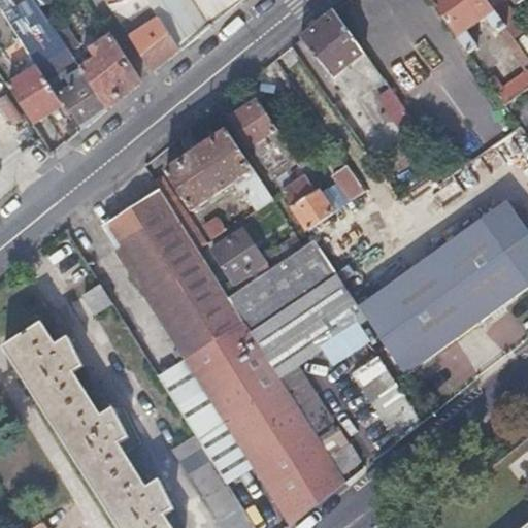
[(182,51),(149,0),(105,0),(155,73),(182,51)]
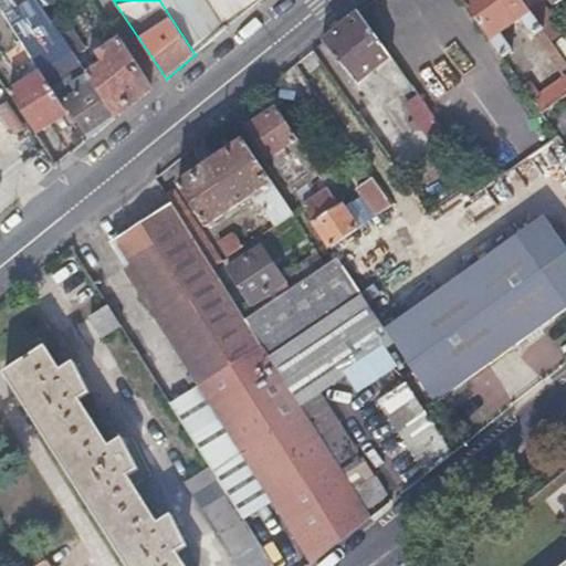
[(159,0),(195,54),(261,0),(159,0)]
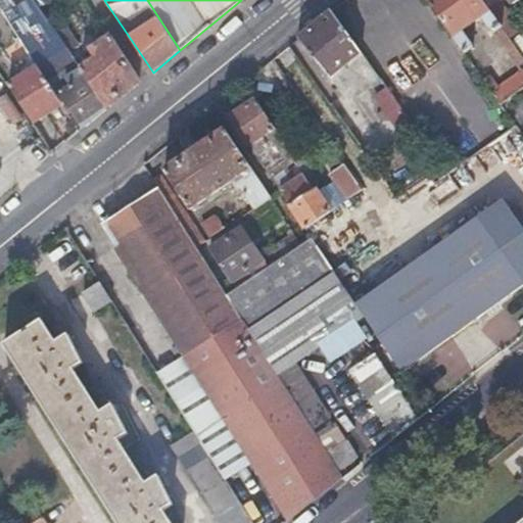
[(383,44),(350,0),(346,0),(331,13),(364,55),(374,72),(385,87),(442,165),(461,152),(395,61),(384,69),(372,52),(383,44)]
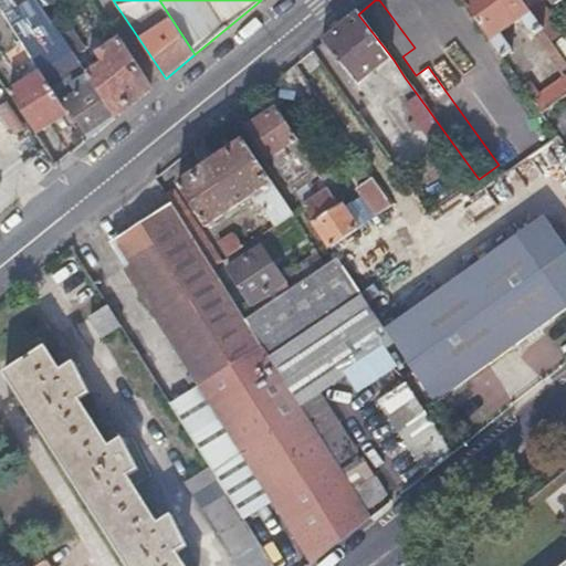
[(521,0),(470,0),(463,6),(472,17),(480,28),(503,60),(513,52),(503,38),(524,21),(565,76),(554,86),(542,96),(533,83),(524,88),(543,114),(565,96),(565,60),(552,41),(521,0)]
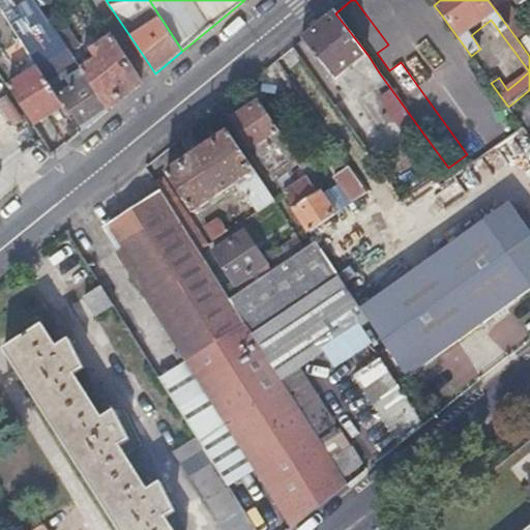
[(500,0),(488,0),(517,38),(527,30),(507,5),(506,6),(500,0)]
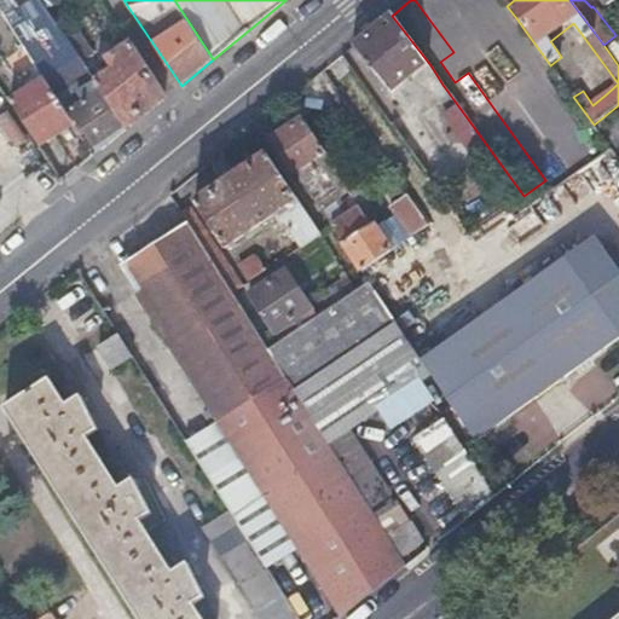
[(48,11),(57,25),(81,61),(94,53),(61,3),(48,11)]
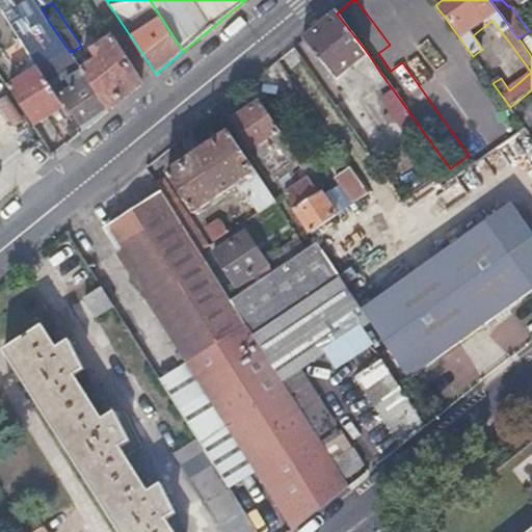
[(370,56),(337,14),(301,41),(335,83),(370,56)]
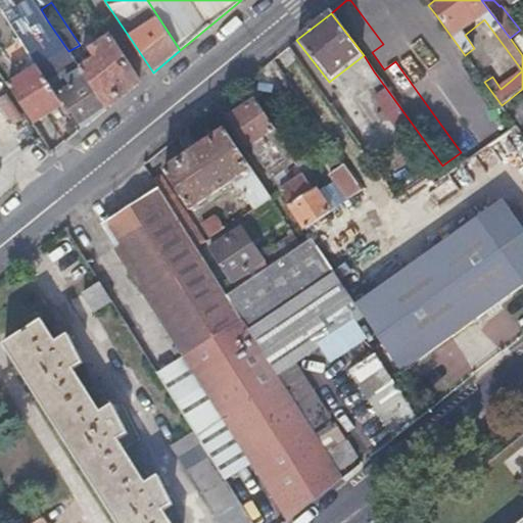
[(474,48),(465,55),(484,82),(492,77),(501,89),(512,80),(522,70),(484,19),(465,35),(474,48)]
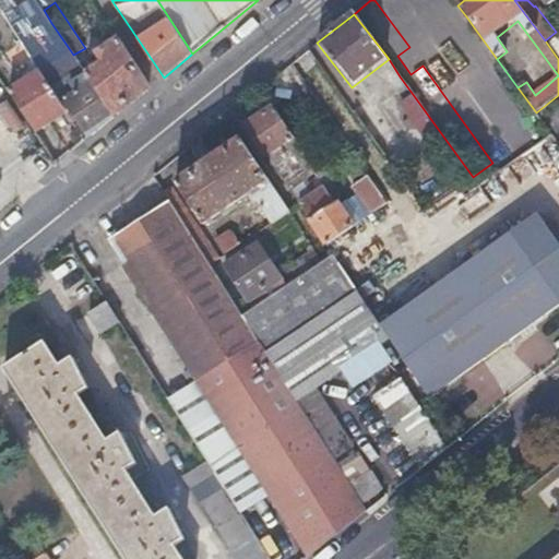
[(103,61),(85,73),(114,117),(151,87),(117,38),(96,52),(103,61)]
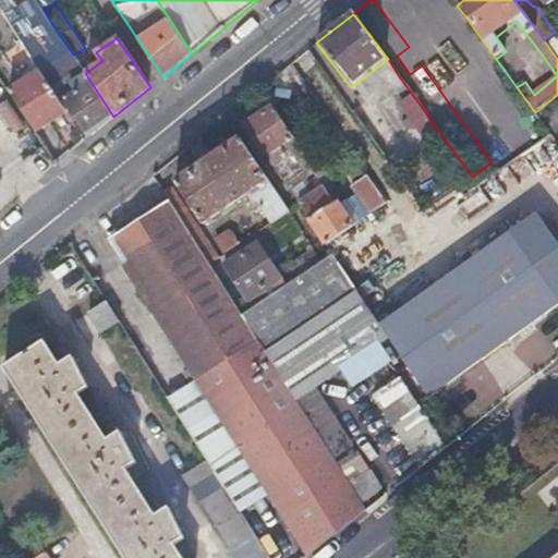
[(25,74),(27,80),(40,72),(37,67),(25,74)]
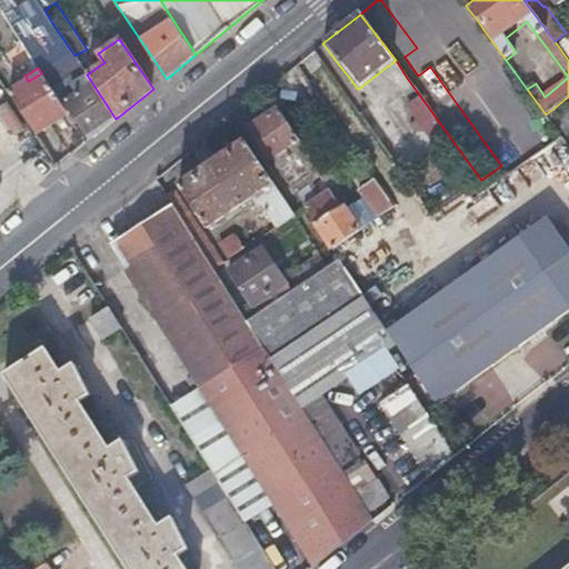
[(36,135),(67,115),(41,73),(28,81),(9,93),(36,135)]
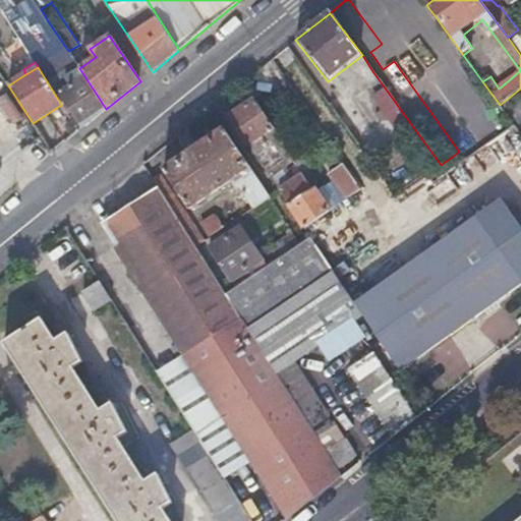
[(378,91),(384,87),(372,71),(360,80),(368,93),(375,89),(378,91)]
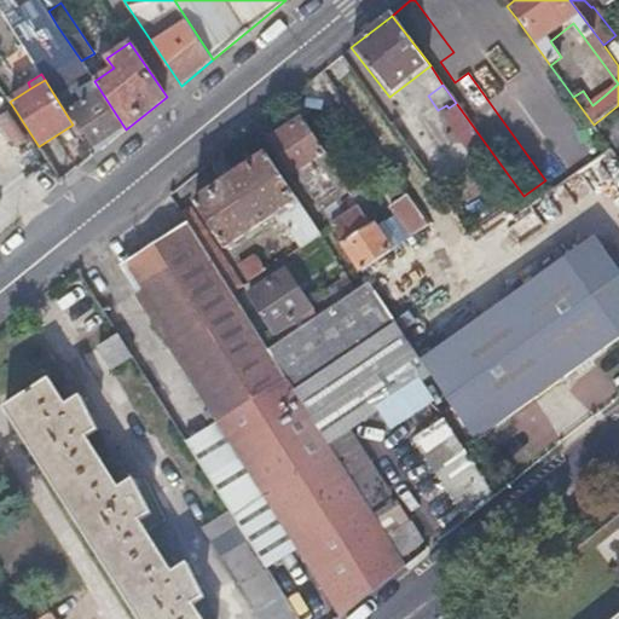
[(0,117),(0,131),(21,148),(30,136),(3,114),(0,117)]
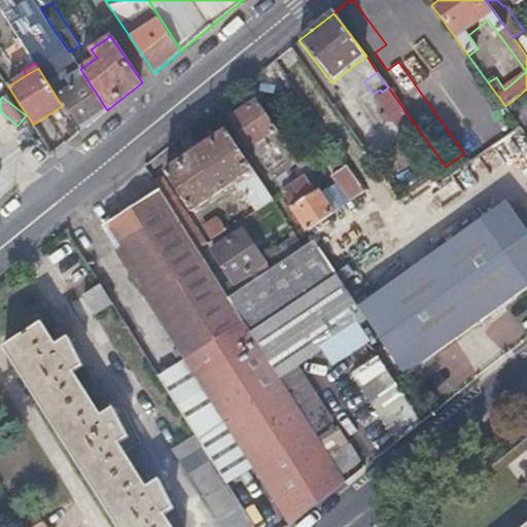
[(271,136),(278,147),(286,159),(293,154),(257,103),(231,121),(251,149),(271,136)]
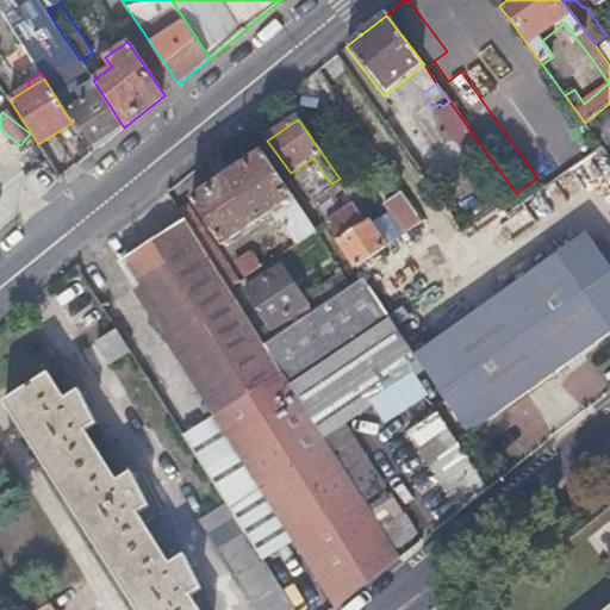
[(275,209),(286,226),(297,243),(316,231),(263,154),(192,201),(222,244),(275,209)]
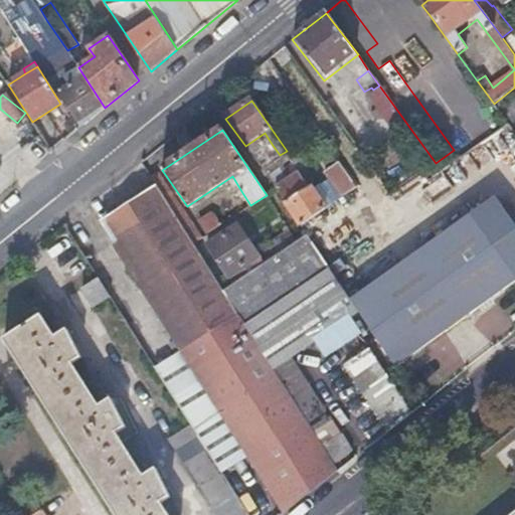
[(193,244),(151,178),(141,162),(89,204),(186,351),(289,510),(338,471),(333,465),(322,448),(245,327),(222,291),(193,244)]
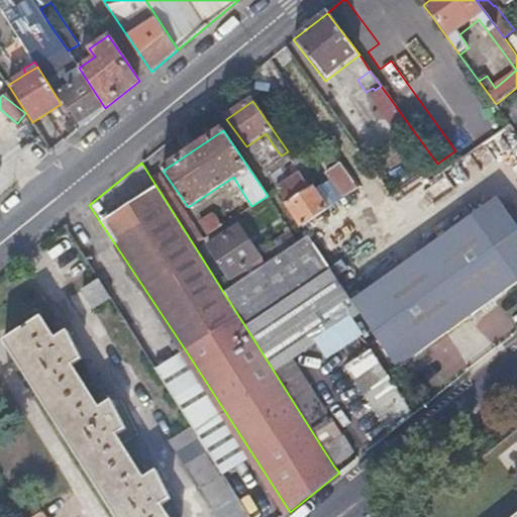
[(345,197),(351,193),(357,189),(345,170),(333,179),(345,197)]
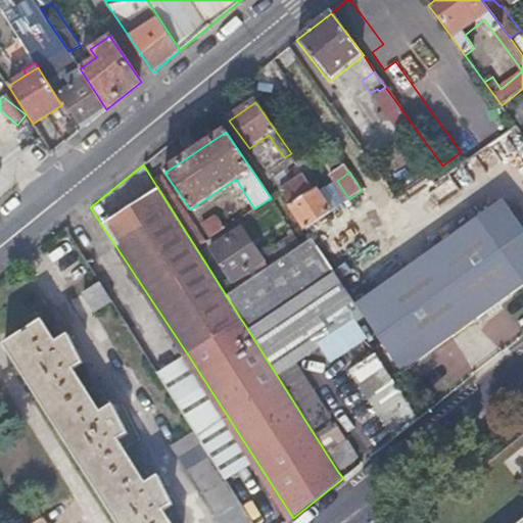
[(312,182),(310,179),(306,175),(281,193),(291,207),(319,189),(323,185),(319,178),(312,182)]
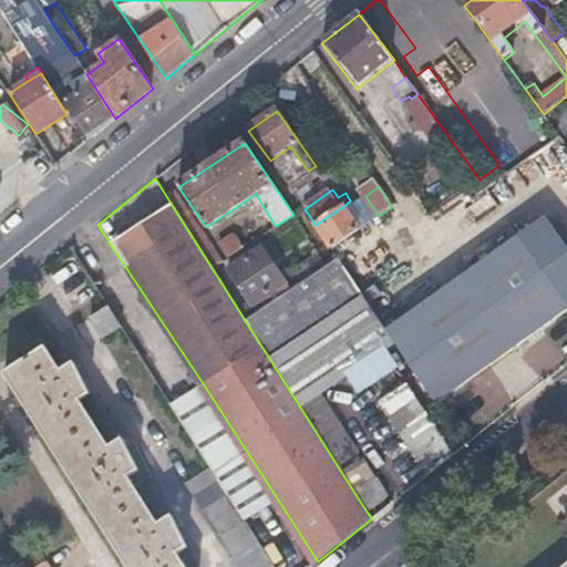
[(174,191),(166,196),(213,269),(222,263),(174,191)]
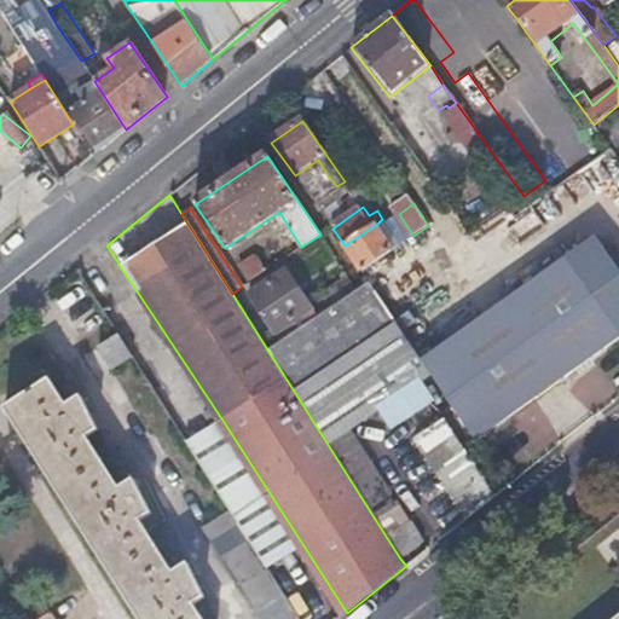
[(618,266),(596,235),(422,360),(476,441),(618,339),(618,266)]
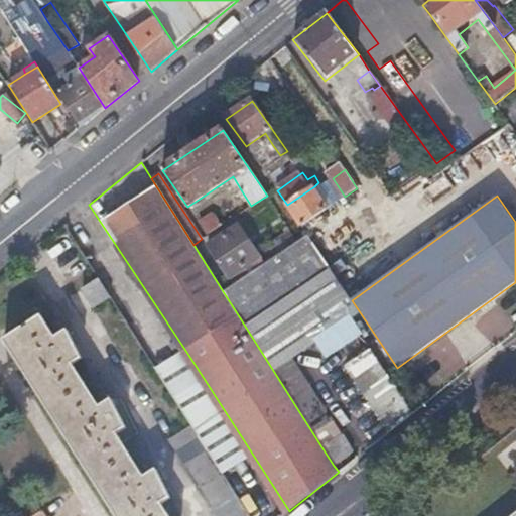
[(201,223),(205,229),(209,235),(222,226),(214,214),(201,223)]
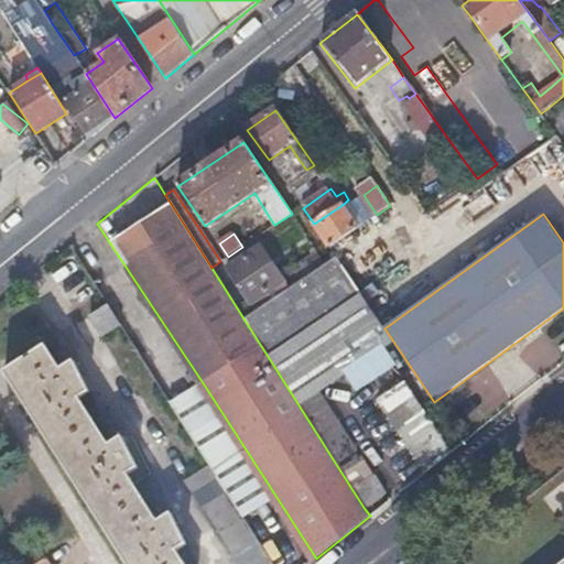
[(226,270),(253,312),(288,289),(259,246),(226,270)]
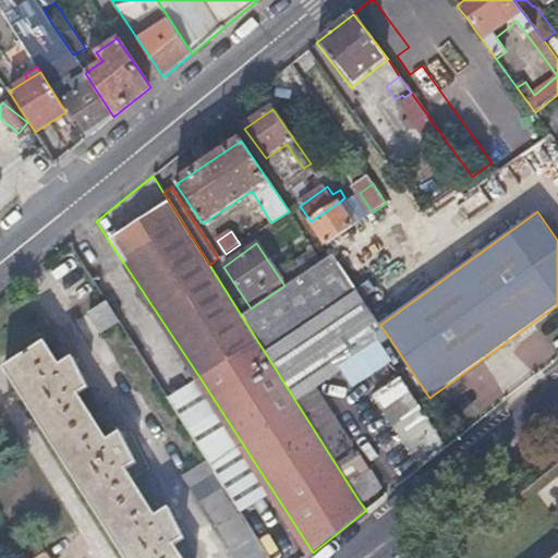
[(290,267),(296,278),(323,261),(319,254),(315,249),(290,267)]
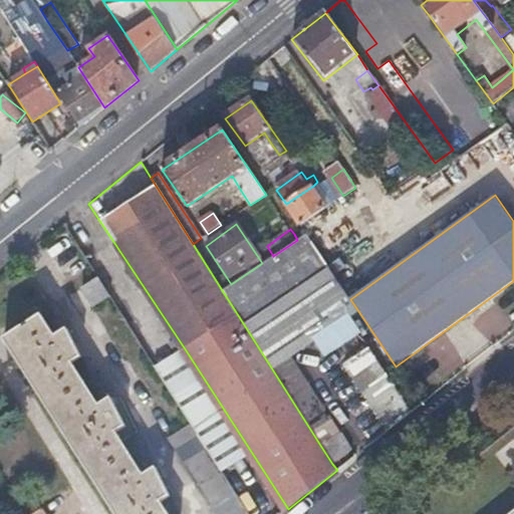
[(231,284),(222,290),(245,326),(330,269),(306,234),(297,240),(273,256),(262,263),(231,284)]
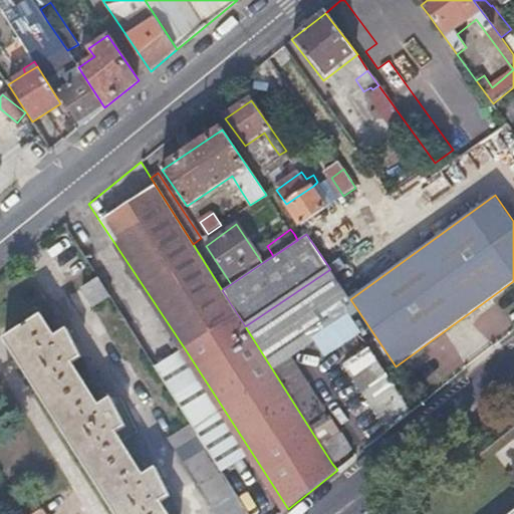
[(93,306),(102,301),(110,295),(99,278),(82,288),(93,306)]
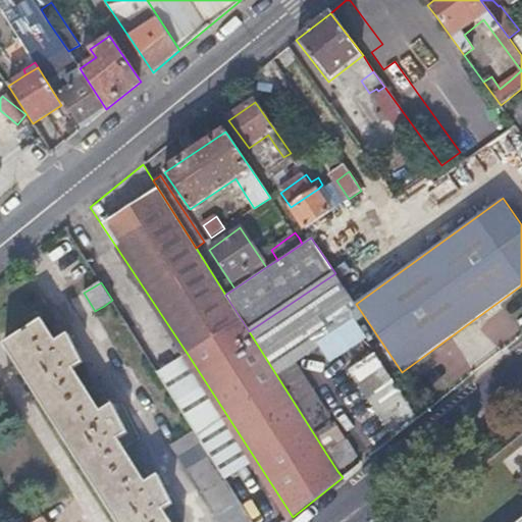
[(102,410),(88,388),(73,366),(83,361),(69,332),(57,341),(44,319),(6,346),(79,460),(118,521),(173,521),(165,508),(173,502),(158,474),(147,481),(119,437),(129,432),(114,402),(102,410)]
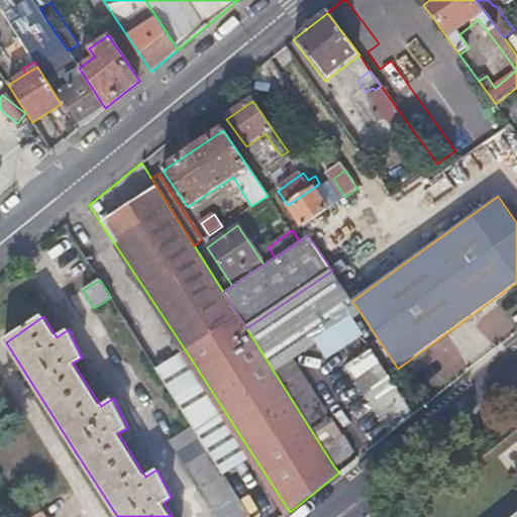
[(134,322),(129,325),(199,433),(200,434),(248,509),(253,505),(206,432),(206,429),(166,367),(163,367),(134,322)]
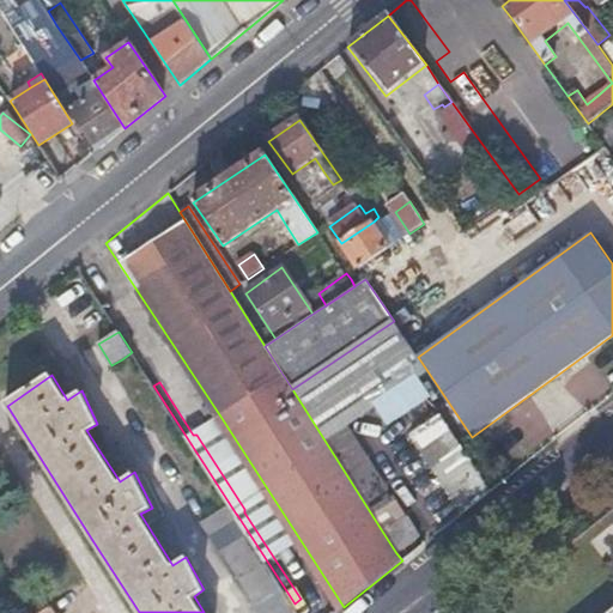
[(428,394),(416,402),(404,411),(416,430),(411,432),(463,513),(492,490),(428,394)]
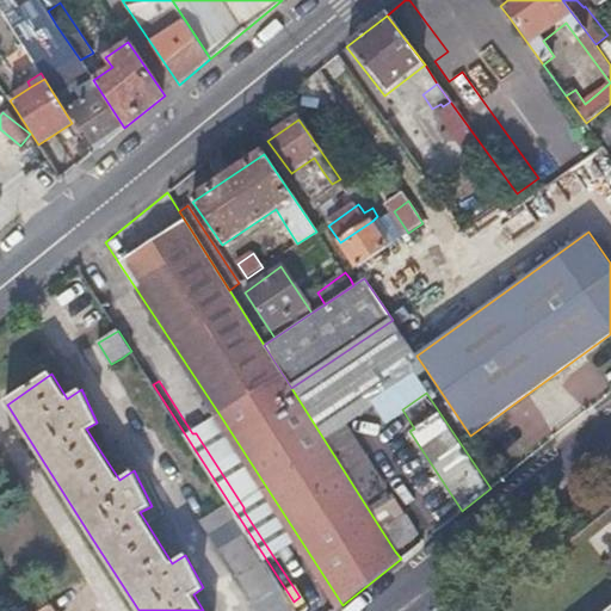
[(296,610),(228,504),(214,512),(201,520),(257,610),(296,610)]
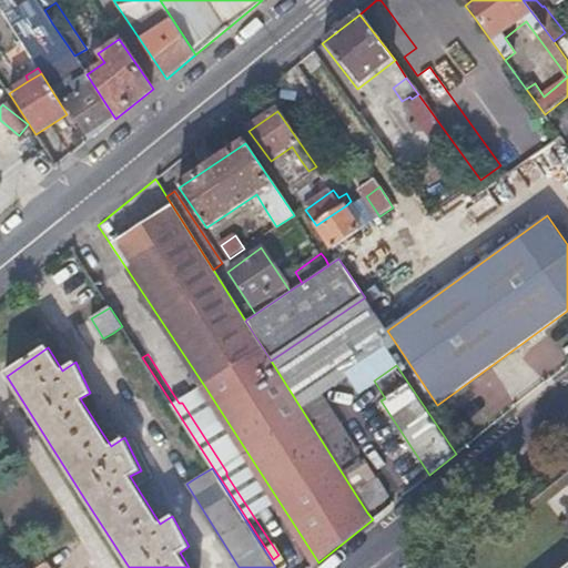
[(377,479),(355,494),(367,513),(391,497),(377,479)]
